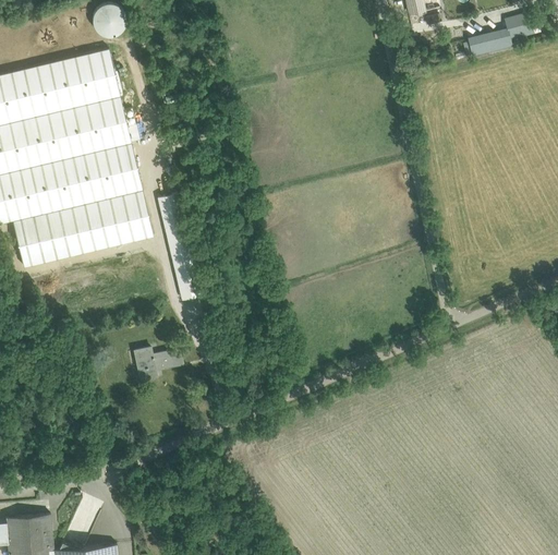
[(405,0),(409,16),(420,13),(440,9),(438,0),(405,0)]
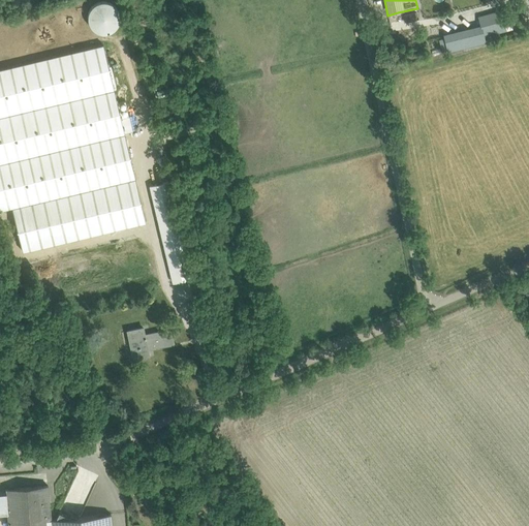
[(115,5),(88,5),(88,35),(115,34),(115,5)]
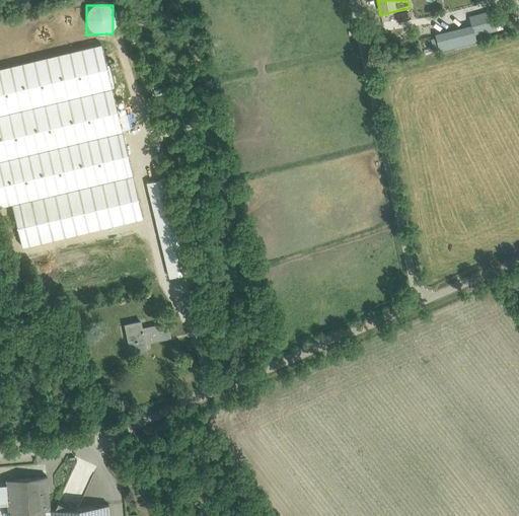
[(469,17),(472,29),(471,29),(472,30),(461,33),(461,30),(436,37),(440,53),(475,44),(474,38),(480,37),(478,30),(494,27),(495,32),(502,30),(500,25),(506,24),(502,9),(469,17)]
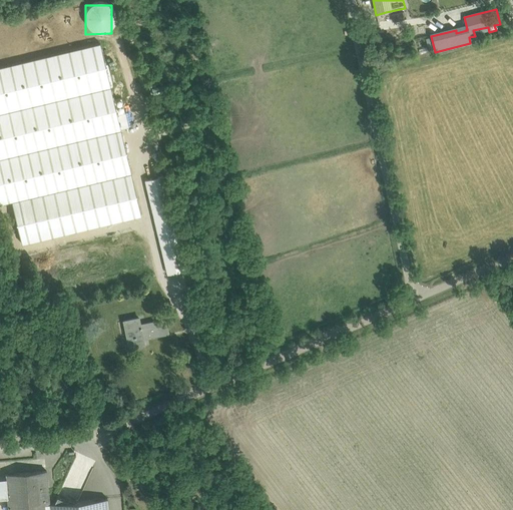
[(22,245),(141,217),(120,132),(128,130),(121,101),(113,103),(100,46),(0,69),(0,205),(11,203),(22,245)]
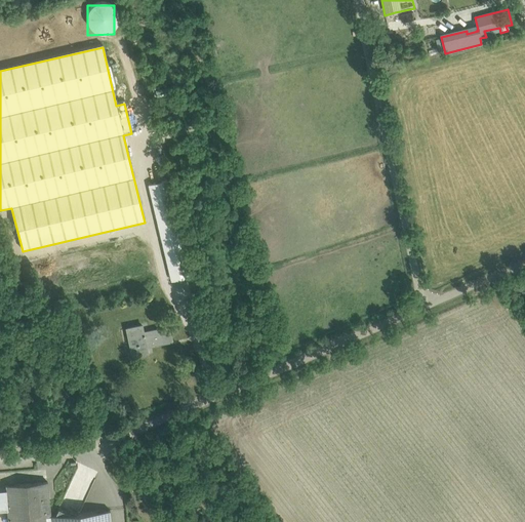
[(169,268),(189,264),(165,167),(146,171),(169,268)]
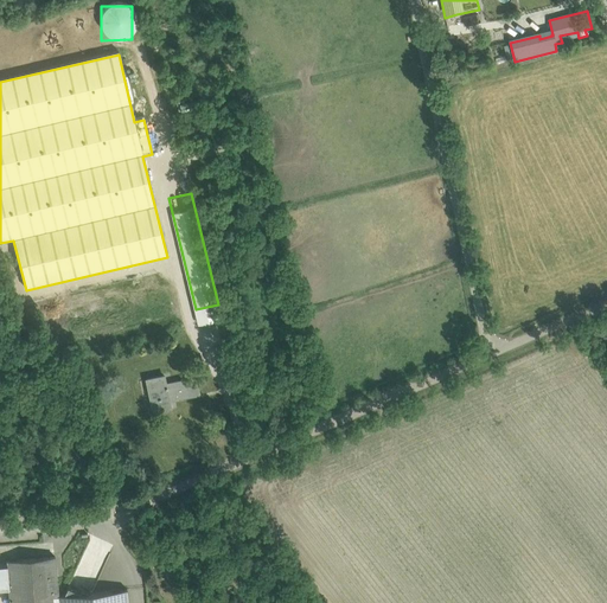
[(142,397),(149,396),(153,415),(171,411),(170,403),(199,397),(196,382),(166,387),(165,379),(140,384),(142,397)]
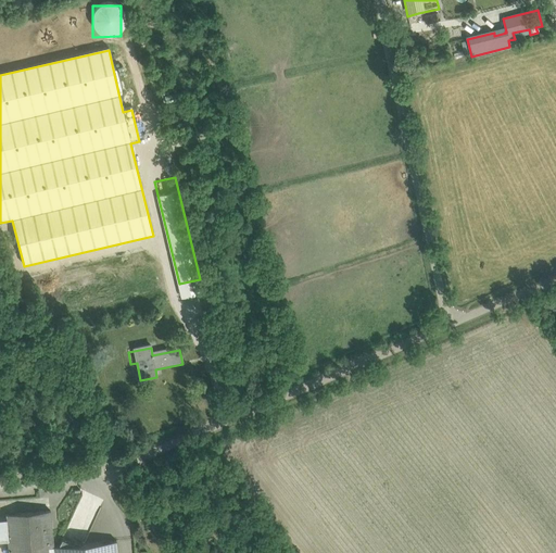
[(161,502),(169,513),(176,507),(167,497),(161,502)]
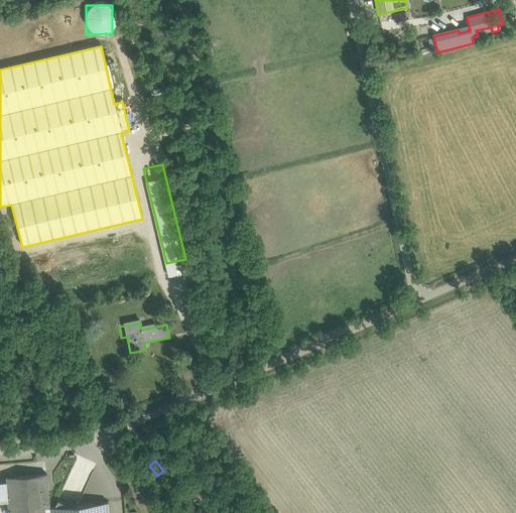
[(0,502),(6,502),(7,512),(109,512),(108,504),(94,505),(79,507),(49,509),(47,477),(0,480),(0,502)]
